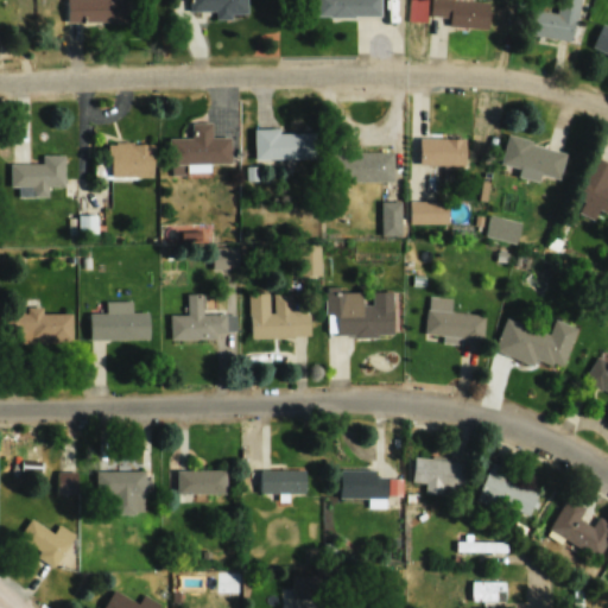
[(124,0),(64,0),(64,21),(125,21),(124,0)]
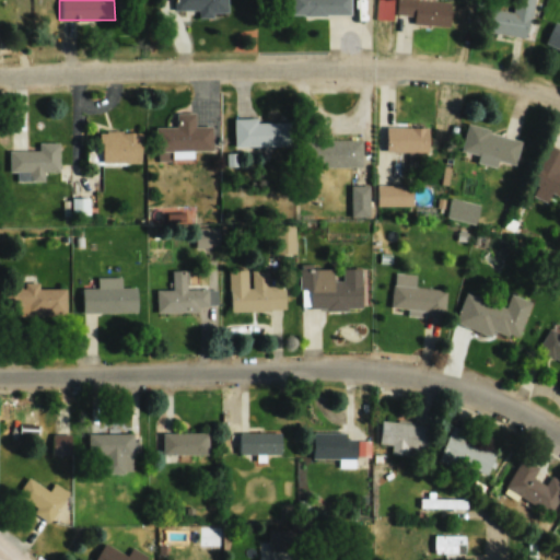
[(226,0),(173,0),(174,4),(196,3),(196,15),(226,14),(226,0)]
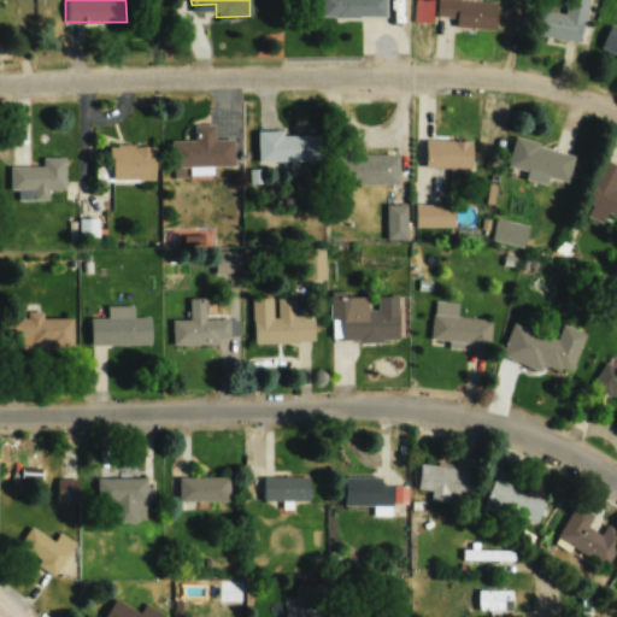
[(321,0),(321,16),(386,16),(385,0),(321,0)]
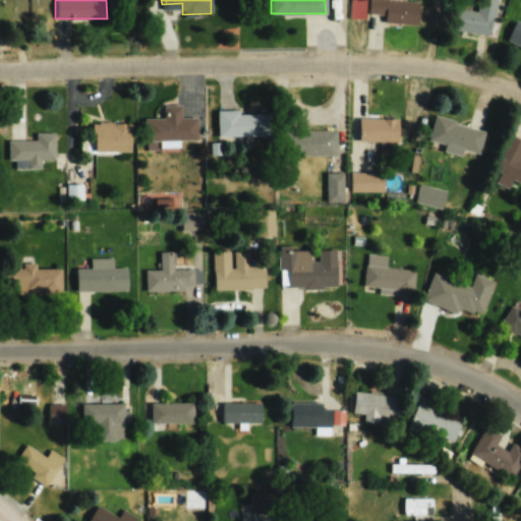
[(385,22),(417,22),(418,0),(367,0),(367,15),(385,15),(385,22)]
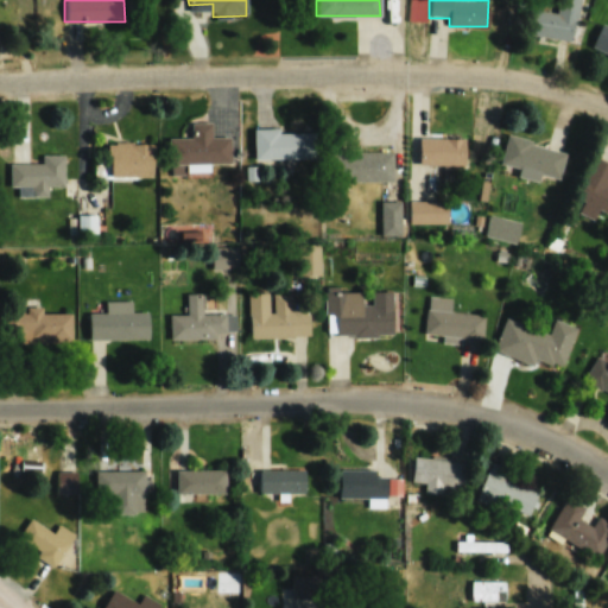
[(527,33),(572,42),(578,1),(570,0),(558,0),(556,13),(532,8),(527,33)]
